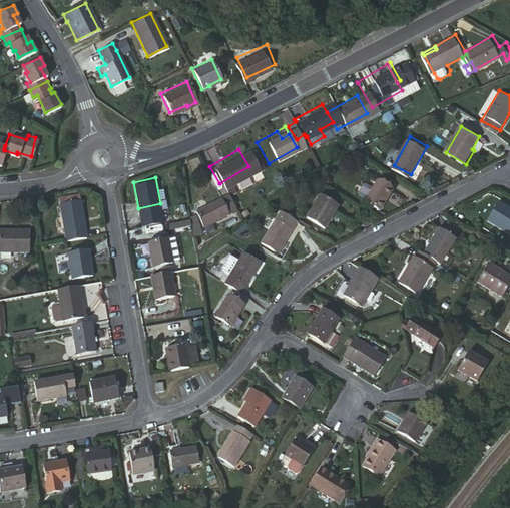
[(360,198),(359,200),(374,207),(386,187),(371,178),(366,187),(359,183),(356,184),(352,192),(353,194),(360,198)]
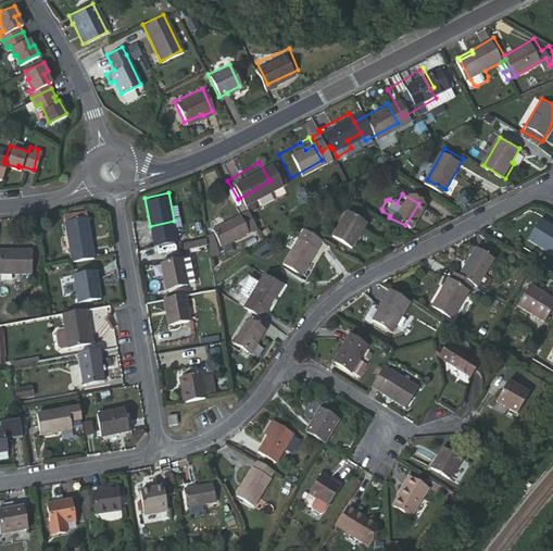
[(65,212),(73,259),(96,255),(87,209),(65,212)]
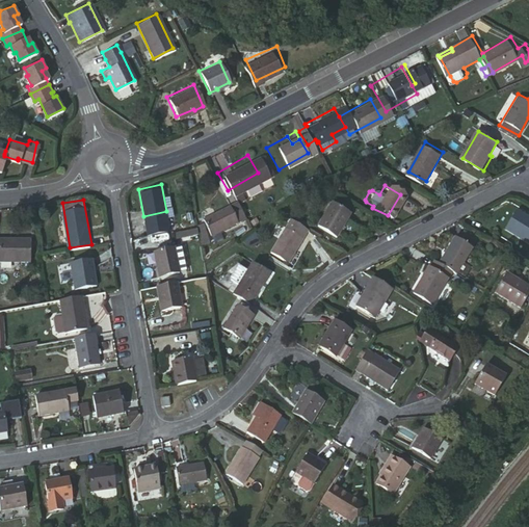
[(211,237),(237,222),(228,206),(225,201),(199,215),(211,237)]
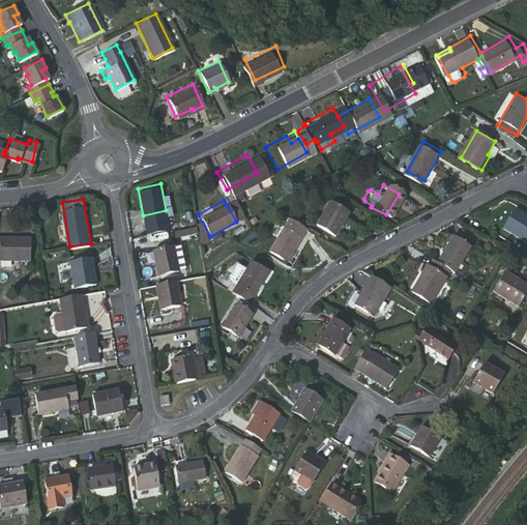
[(243,217),(233,201),(227,205),(236,222),(236,223),(243,217)]
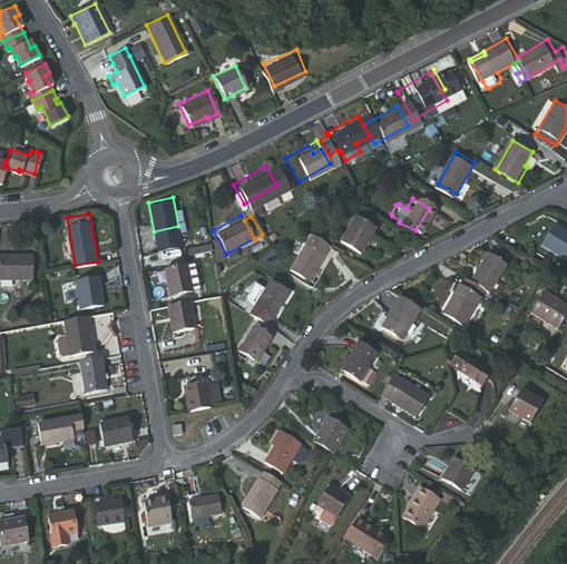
[(348,217),(333,244),(353,255),(369,228),(348,217)]
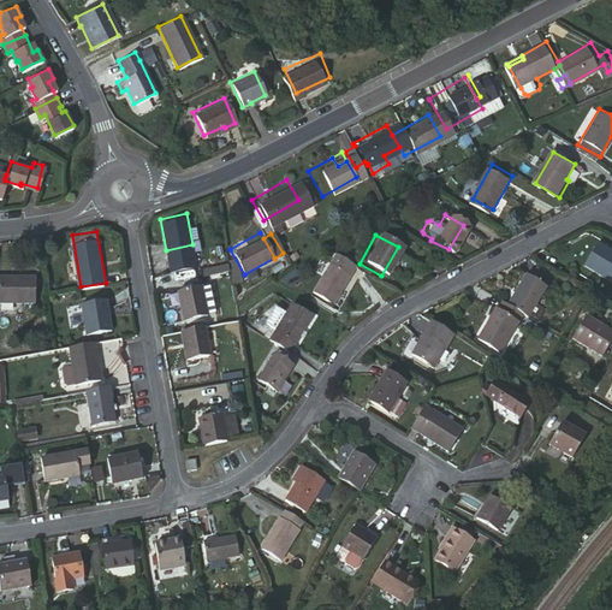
[(611,243),(598,236),(586,258),(611,272),(611,243)]
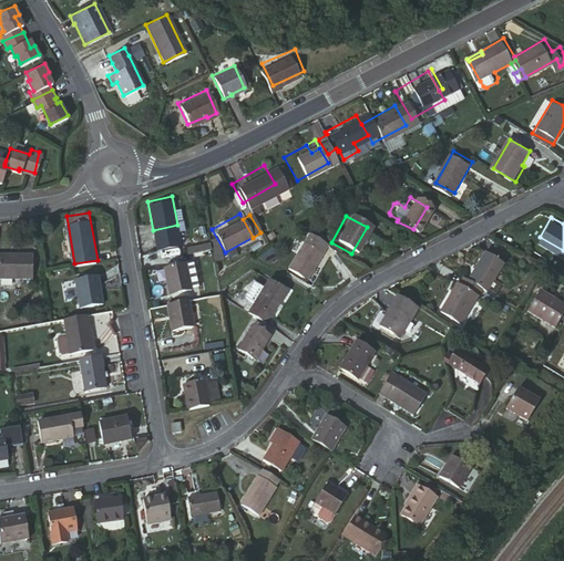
[(153,230),(156,250),(181,246),(177,225),(153,230)]
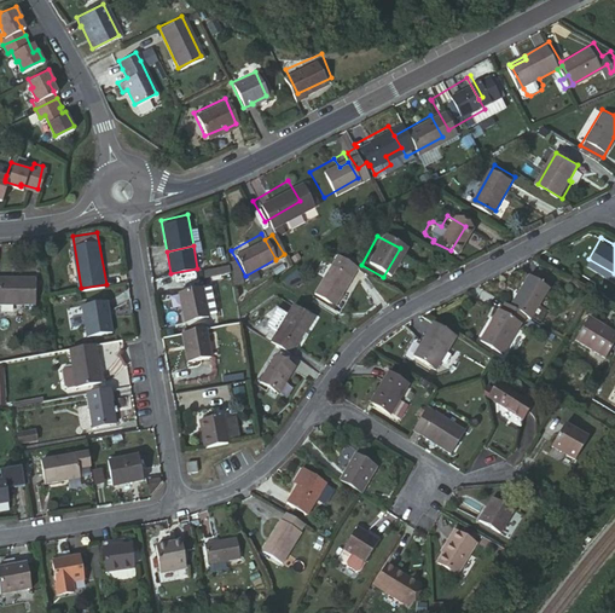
[(328,307),(348,270),(328,258),(306,295),(328,307)]
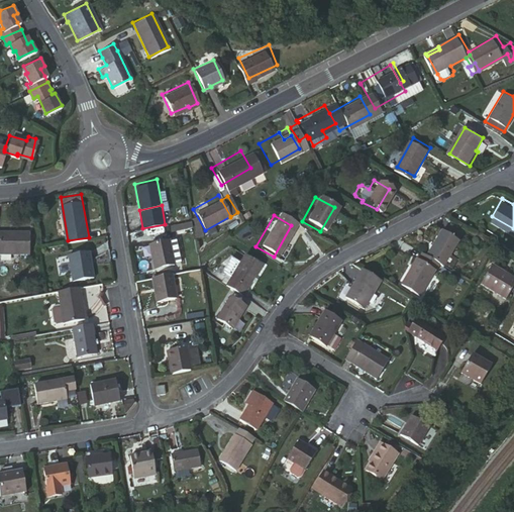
[(194,227),(193,222),(168,226),(170,232),(194,227)]
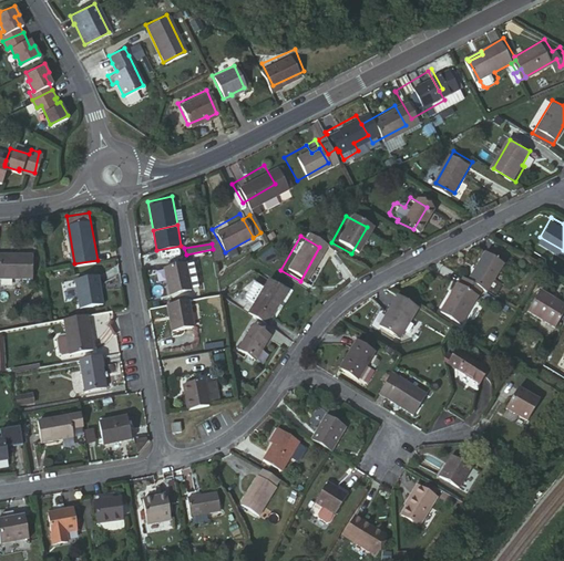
[(475,282),(481,286),(482,282),(490,288),(496,277),(489,272),(498,256),(478,245),(469,260),(472,262),(464,277),(475,282)]
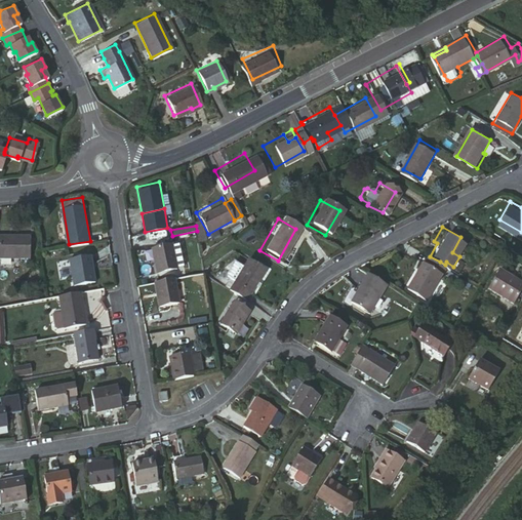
[(0,232),(0,254),(31,255),(31,233),(13,233),(13,236),(0,235),(0,233),(0,232)]
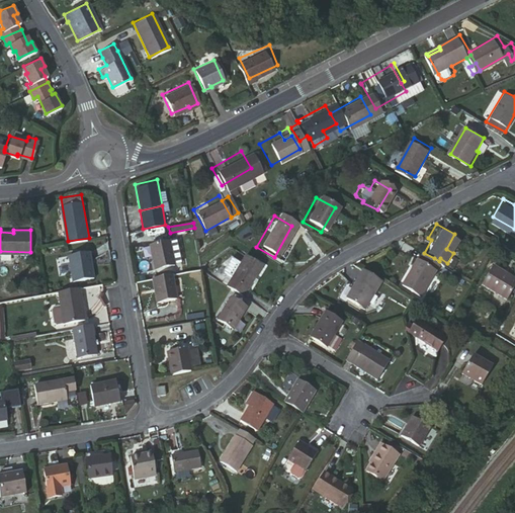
[(505,230),(501,235),(509,240),(512,233),(505,230)]
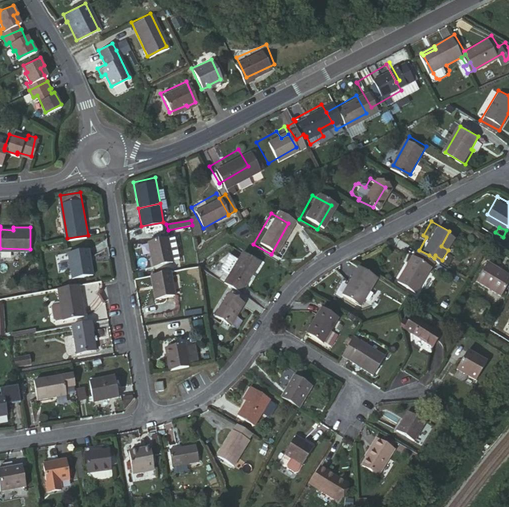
[(423,235),(416,247),(419,250),(426,237),(423,235)]
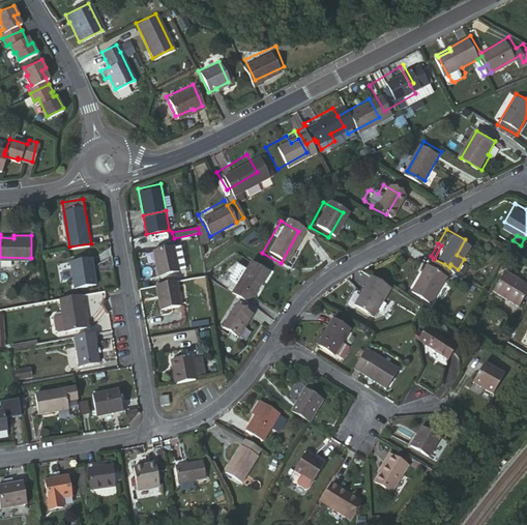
[(175,244),(154,249),(159,271),(179,268),(175,245),(175,244)]
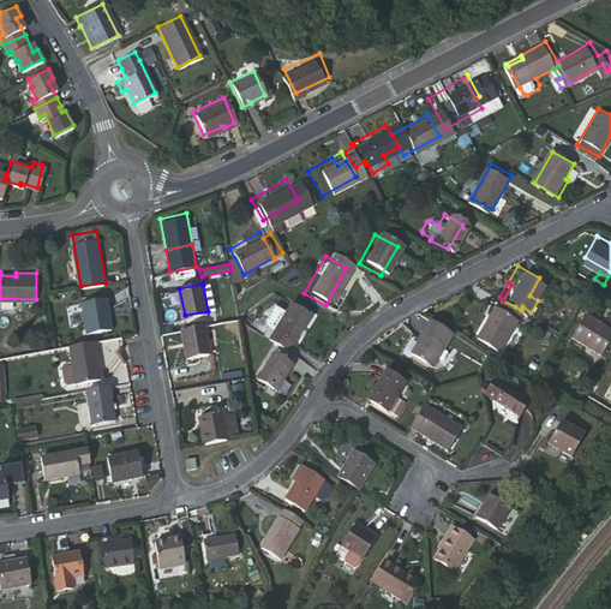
[(211,284),(203,285),(208,311),(216,309),(211,284)]
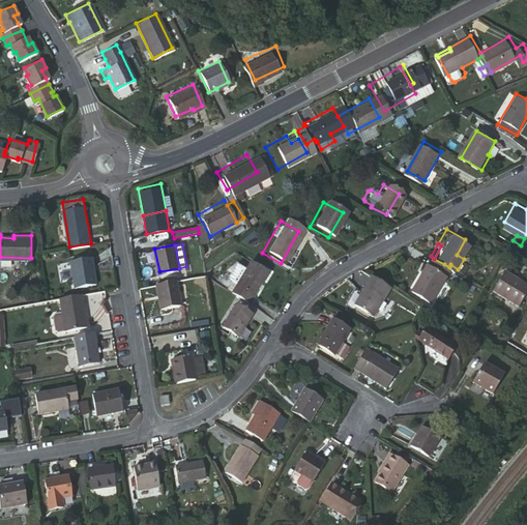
[(431,256),(426,254),(421,261),(419,260),(404,287),(423,299),(444,264),(434,259),(431,256)]
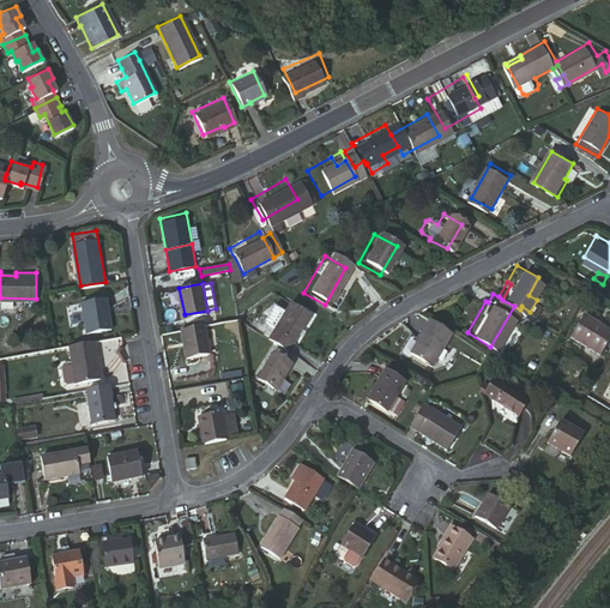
[(82,300),(86,331),(112,326),(107,295),(82,300)]
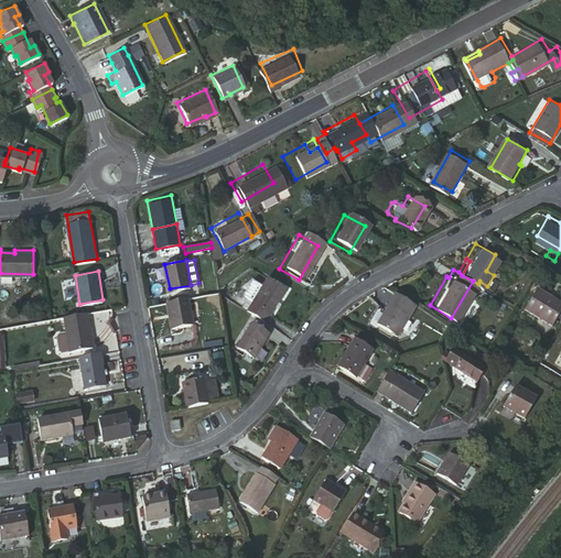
[(528,280),(516,299),(543,316),(557,295),(528,280)]
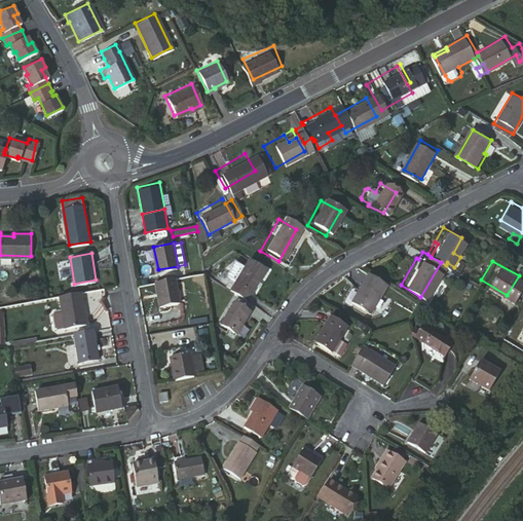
[(227,295),(245,305),(262,273),(245,263),(239,272),(230,267),(223,281),(224,284),(226,285),(231,288),(227,295)]
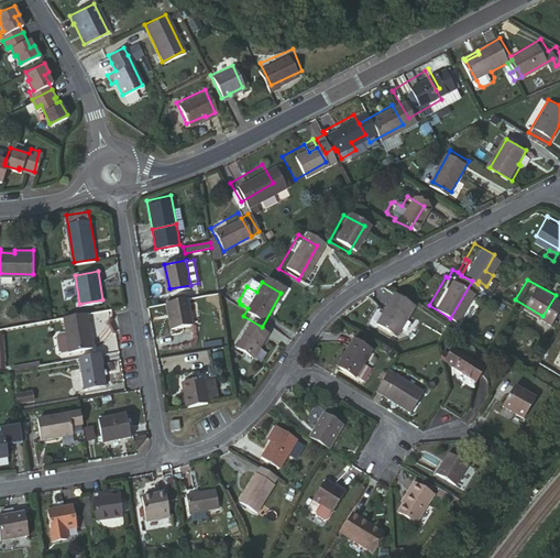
[(395,335),(413,303),(392,291),(373,323),(395,335)]
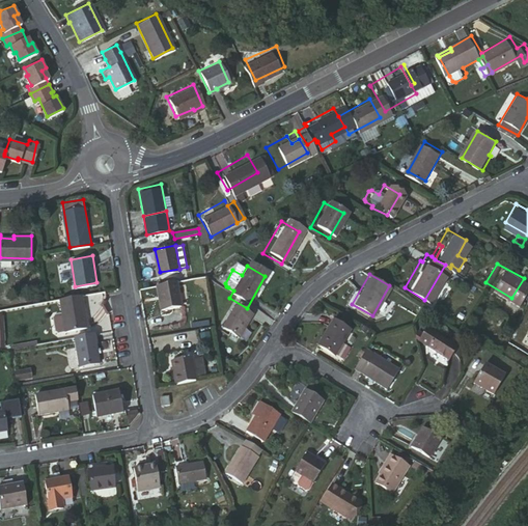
[(177,279),(157,283),(161,308),(182,305),(177,279)]
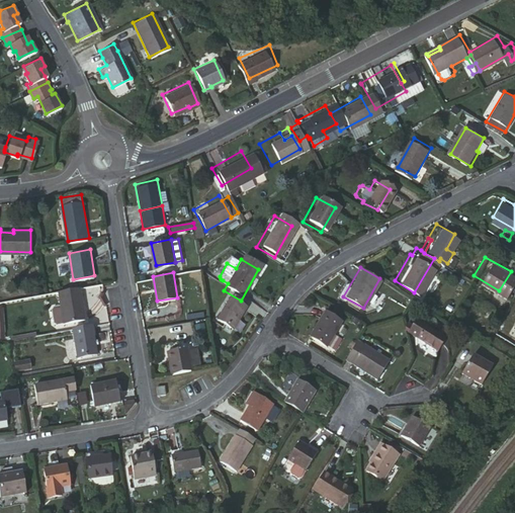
[(228,283),(223,280),(219,288),(224,290),(228,283)]
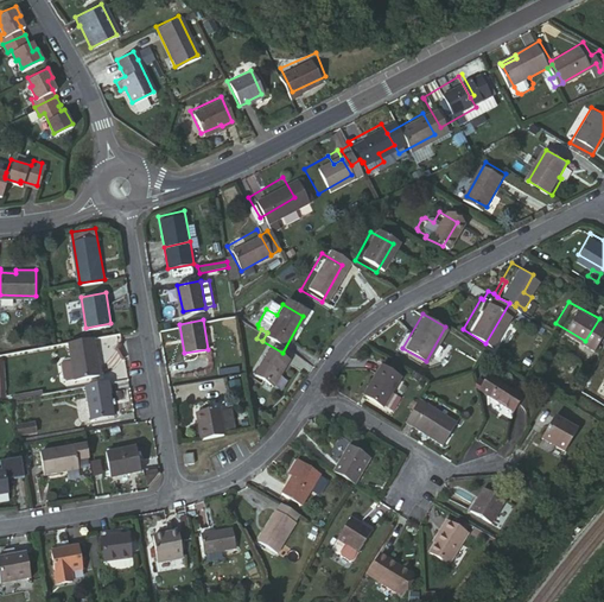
[(101,373),(95,336),(68,341),(75,378),(101,373)]
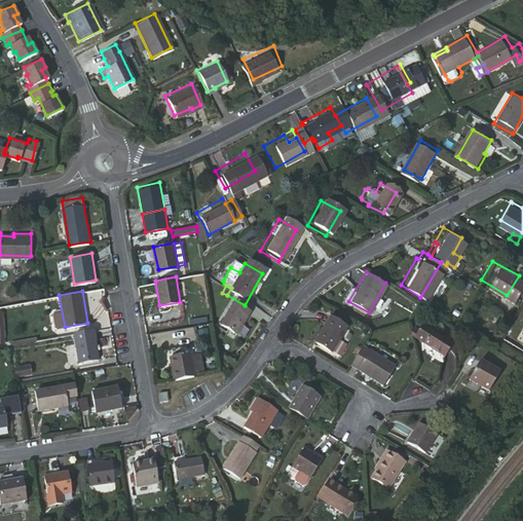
[(232,308),(219,331),(234,339),(247,315),(232,308)]
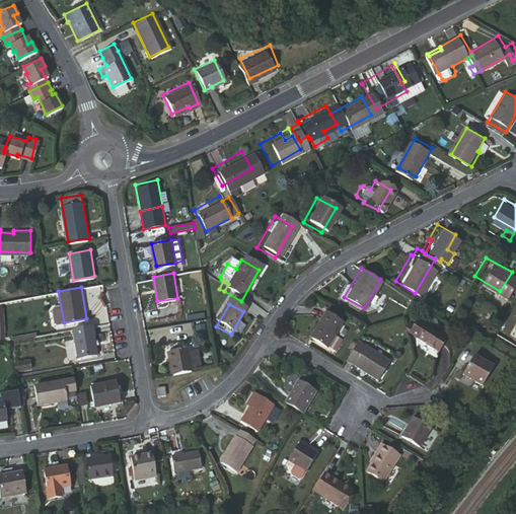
[(315,324),(307,336),(323,345),(339,317),(320,306),(311,322),(315,324)]
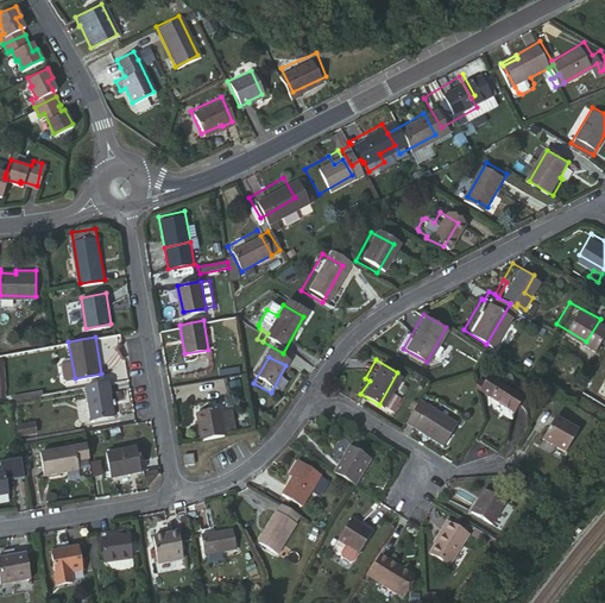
[(357,393),(360,394),(370,381),(365,378),(357,393)]
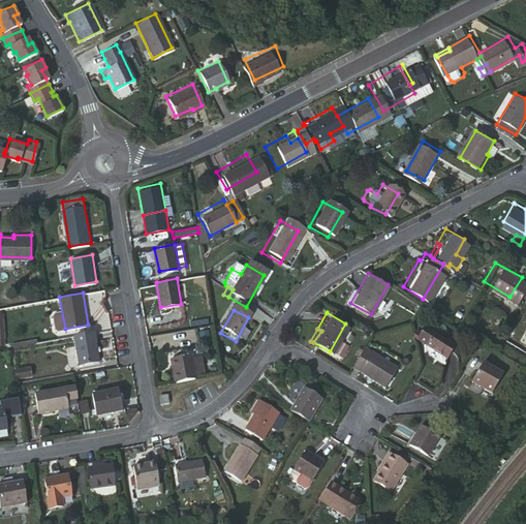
[(100,361),(95,331),(74,334),(80,364),(100,361)]
